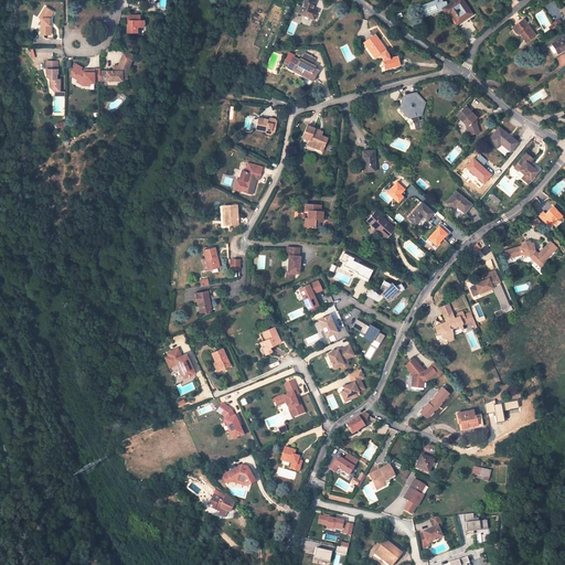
[(304,0),(299,12),(313,19),(317,10),(312,8),(316,0),(315,0),(304,0)]
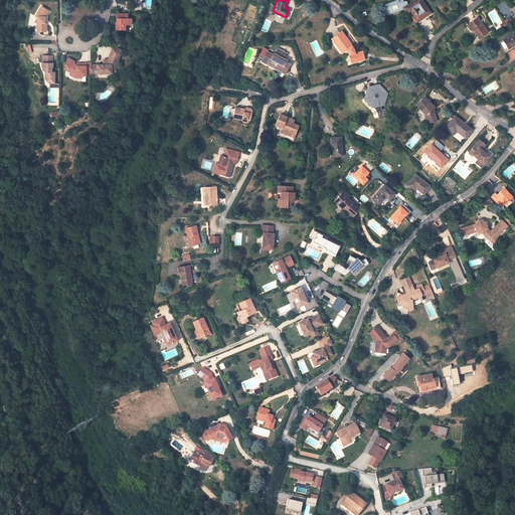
[(430,12),(421,0),(413,0),(407,5),(405,1),(400,3),(399,0),(393,0),(384,3),(388,13),(398,9),(402,6),(402,7),(408,15),(410,13),(416,21),(423,17),(430,12)]
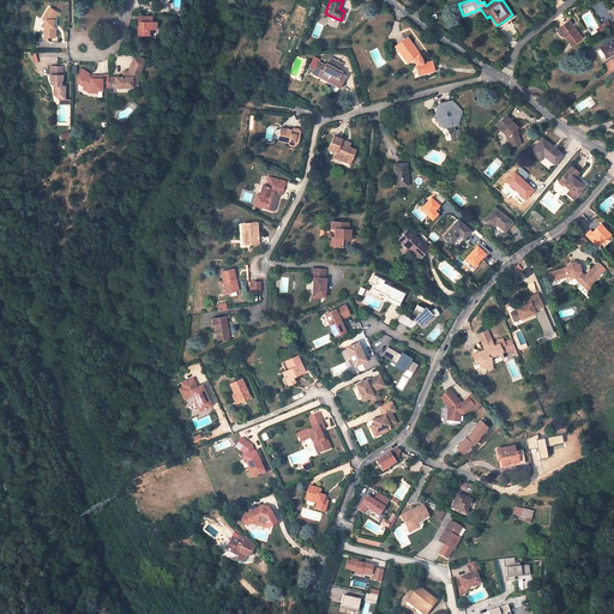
[(44,20),(44,28),(41,28),(41,37),(55,37),(55,28),(53,28),(53,20),(58,13),(49,7),(42,19),(44,20)]
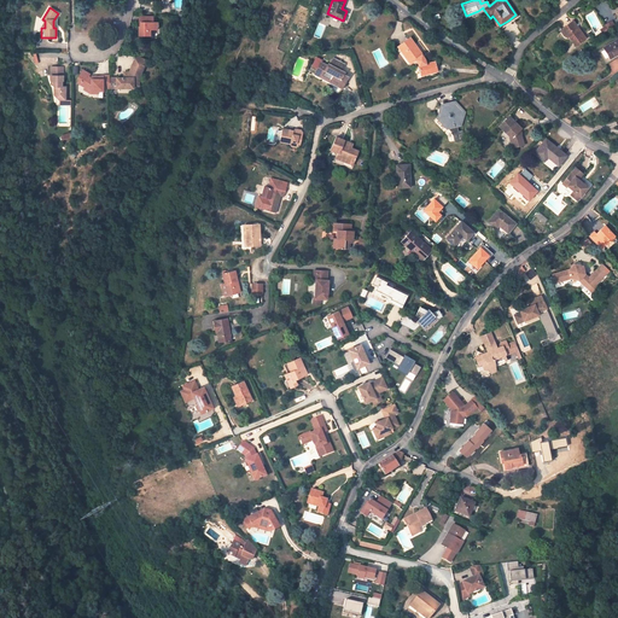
[(153,16),(139,16),(139,22),(140,22),(140,24),(141,24),(139,25),(139,35),(145,35),(145,31),(149,31),(151,29),(156,29),(156,22),(152,22),(153,16)]
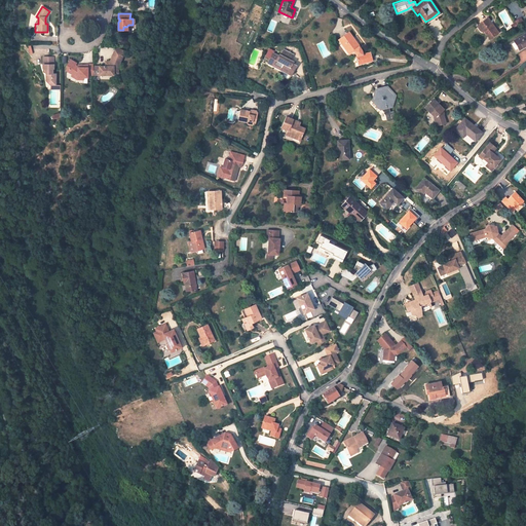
[(500,30),(489,15),(480,22),(485,29),(486,29),(491,36),(500,30)]
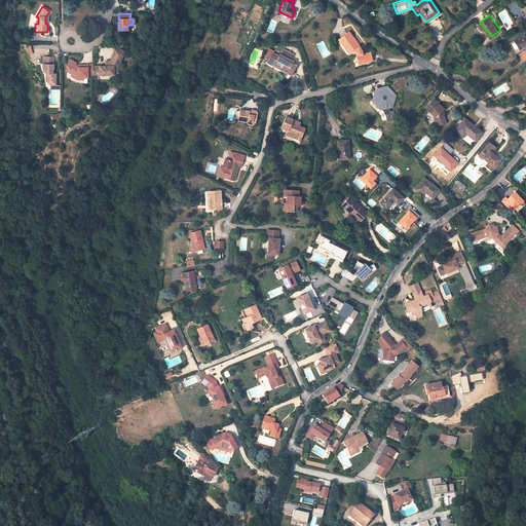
[(359,46),(348,32),(338,39),(343,45),(344,44),(351,52),(353,51),(357,55),(359,64),(372,61),(370,52),(362,54),(362,51),(359,47),(359,46)]
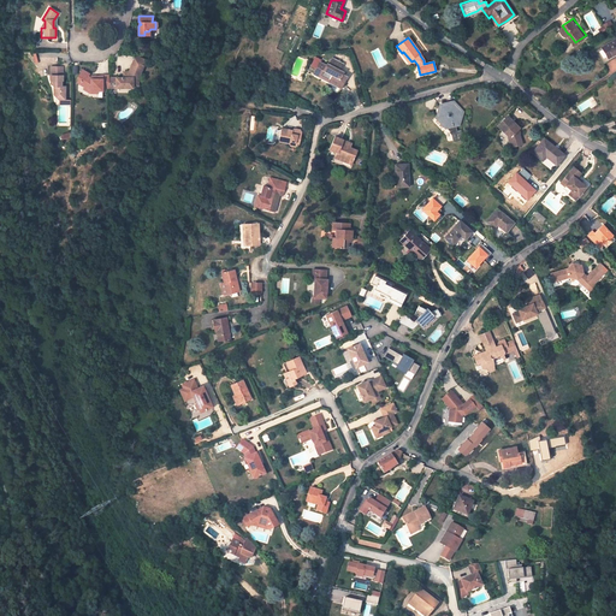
[(615,52),(615,37),(596,51),(602,61),(615,52)]
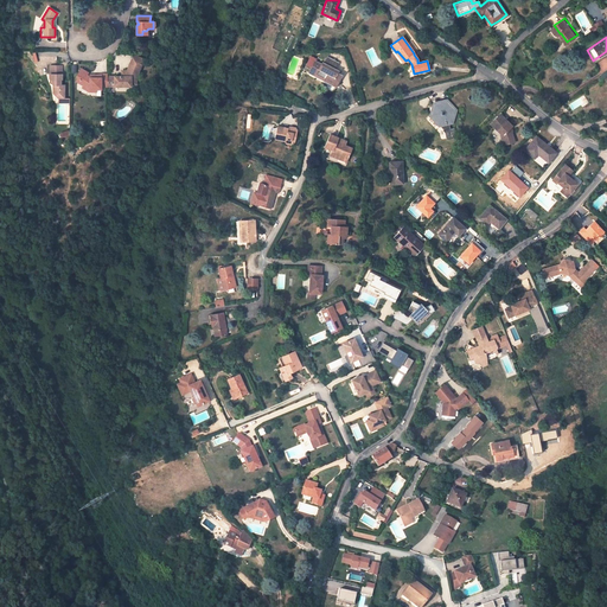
[(396,52),(395,53),(403,63),(406,61),(397,51),(396,52)]
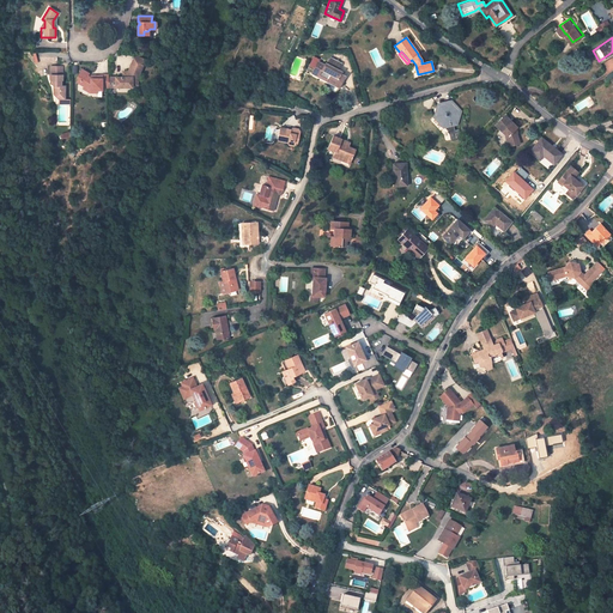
[(612,55),(612,52),(599,61),(600,64),(612,55)]
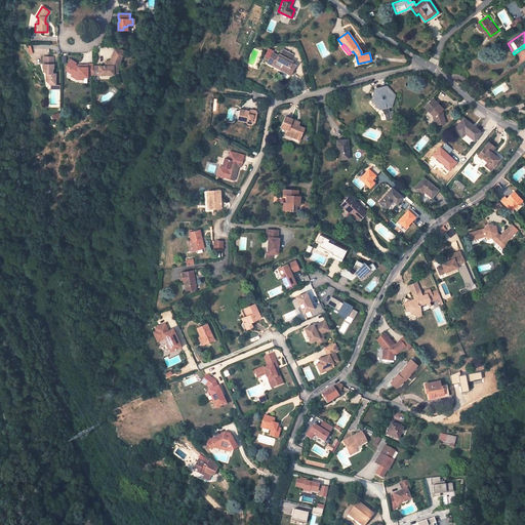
[(113,51),(122,55),(124,50),(115,47),(113,51)]
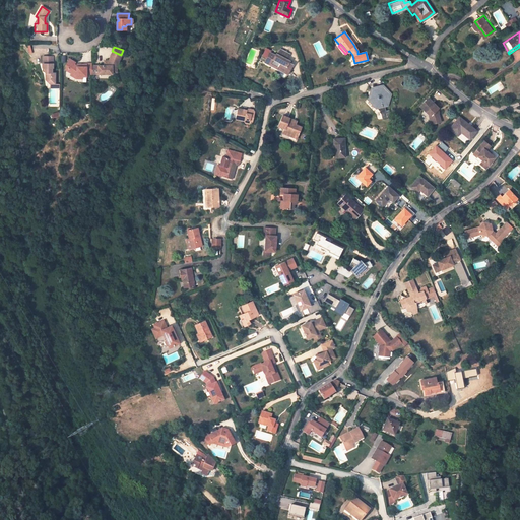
[(269,53),(264,62),(277,69),(278,66),(288,72),(293,65),(288,63),(289,61),(286,60),(289,55),(280,50),(277,55),(276,54),(275,56),(269,53)]
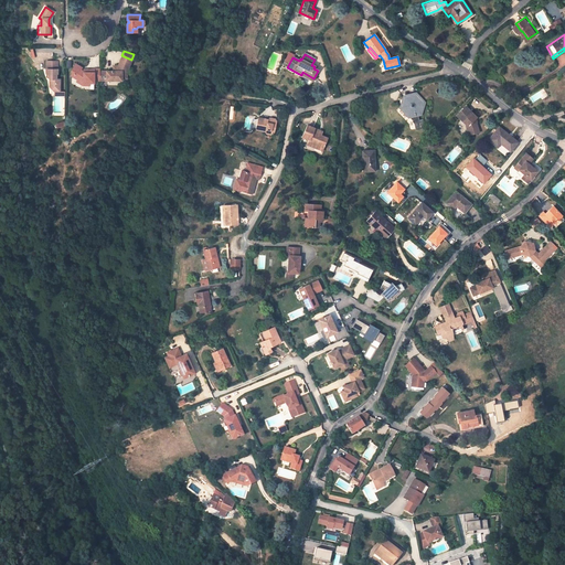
[(116,66),(116,71),(113,71),(107,71),(107,80),(121,81),(121,78),(126,78),(126,72),(131,60),(121,55),(117,66),(116,66)]
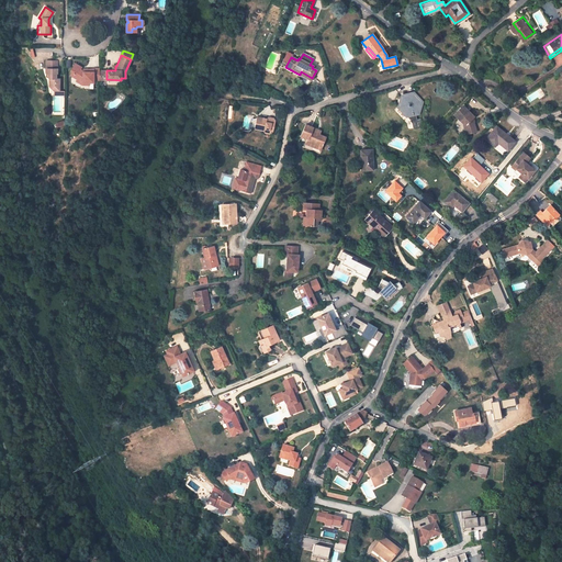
[(45,59),(45,74),(47,74),(47,77),(49,79),(48,86),(53,90),(59,90),(59,78),(58,78),(58,74),(59,74),(59,59),(45,59)]
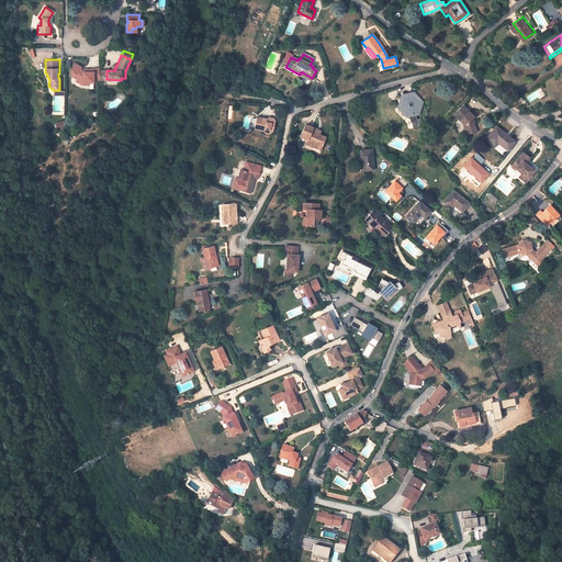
[(397,68),(397,65),(383,68),(381,59),(377,62),(380,72),(397,68)]
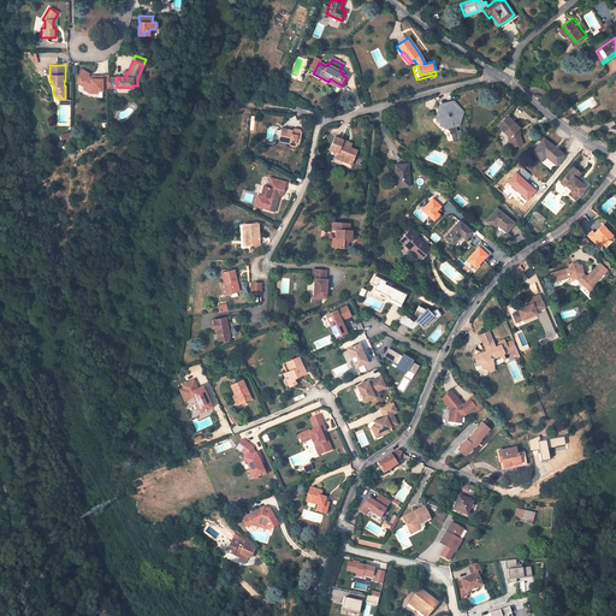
[(84,84),(89,90),(96,90),(96,87),(101,87),(108,87),(108,77),(108,75),(102,75),(102,76),(102,78),(92,78),(89,75),(92,72),(86,67),(78,73),(81,76),(78,78),(84,84)]
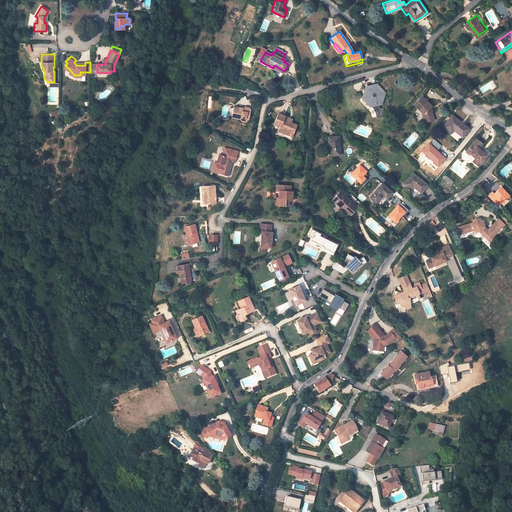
[(379,103),(381,103),(384,94),(388,89),(382,82),(377,86),(366,88),(363,98),(371,105),(373,104),(376,116),(381,115),(381,111),(384,111),(383,108),(380,108),(379,103)]
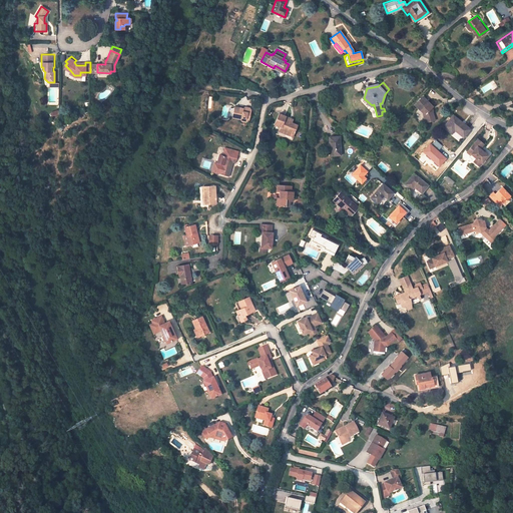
[(432,106),(423,97),(415,105),(423,112),(425,114),(426,115),(428,121),(434,120),(431,107),(432,106)]
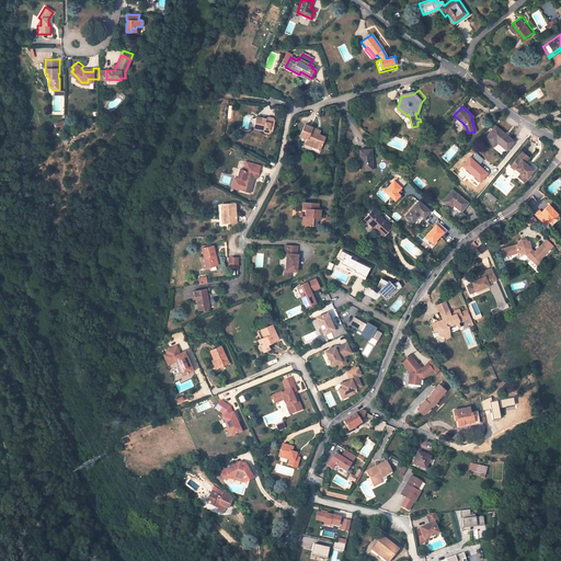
[(273,126),(274,122),(272,118),(267,118),(264,119),(255,118),(255,119),(253,119),(251,129),(262,132),(263,135),(268,136),(272,134),(272,129),(273,126)]
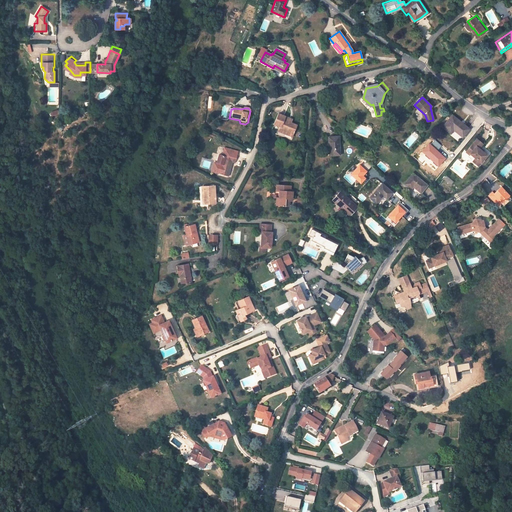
[(292,134),(297,125),(291,123),(288,121),(290,118),(278,113),(274,123),(280,126),(279,129),(292,134)]
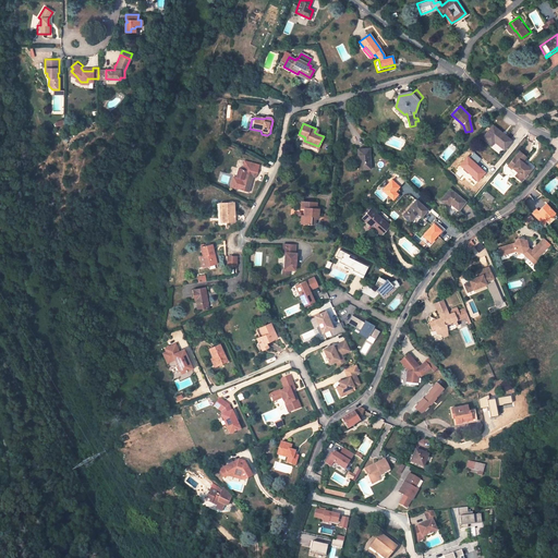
[(511,141),(493,125),(483,138),(492,145),(494,142),(504,149),(511,141)]
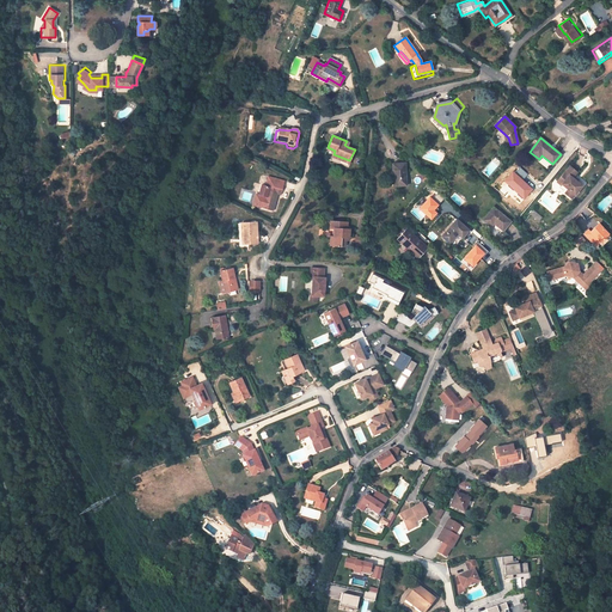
[(407,185),(405,164),(393,164),(395,185),(407,185)]
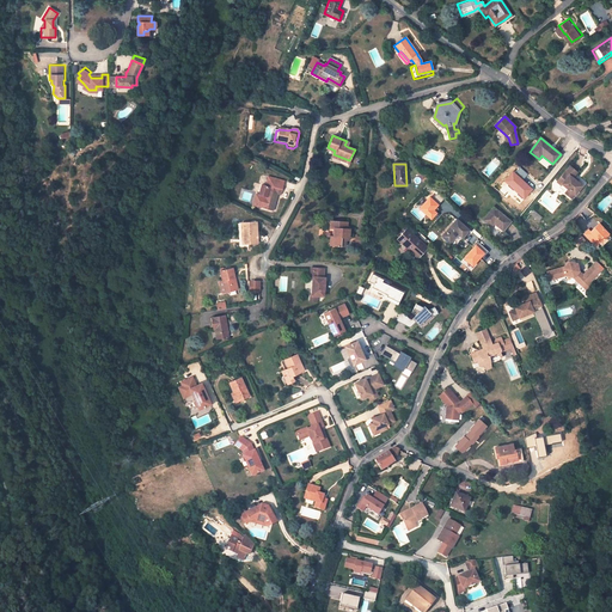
[(577,172),(569,166),(557,182),(561,185),(562,184),(568,190),(564,194),(571,199),(582,187),(573,178),(577,172)]
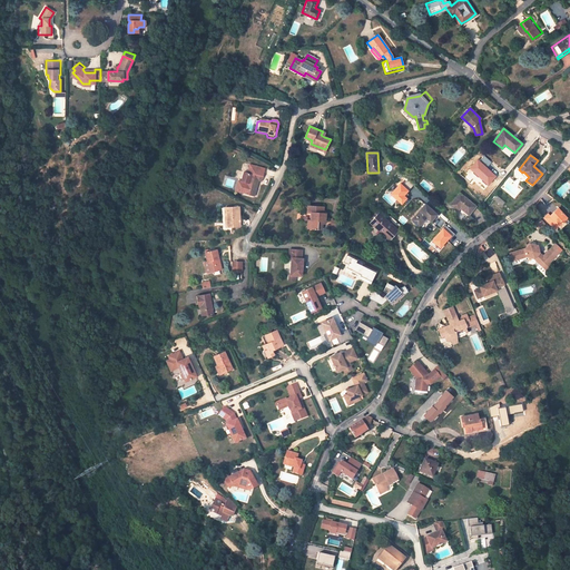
[(263,169),(247,165),(246,174),(243,174),(241,183),(243,184),(239,194),(254,197),(257,182),(261,182),(263,169)]
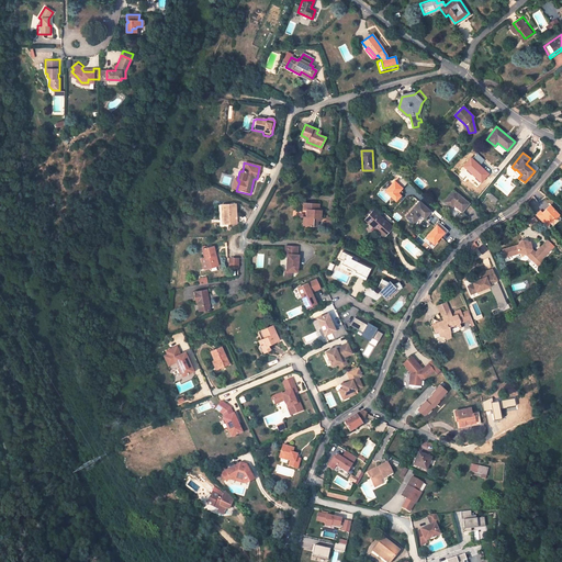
[(469,203),(453,191),(444,202),(451,209),(453,205),(462,212),(469,203)]
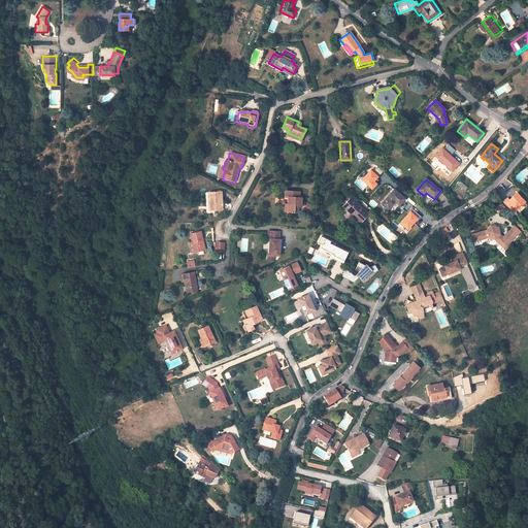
[(467,188),(460,180),(457,185),(464,191),(467,188)]
